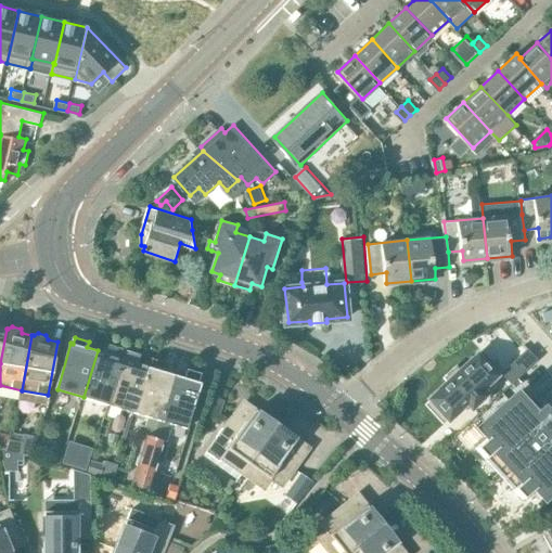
[(107,354),(98,350),(84,397),(111,404),(125,358),(123,357),(124,350),(110,346),(107,354)]
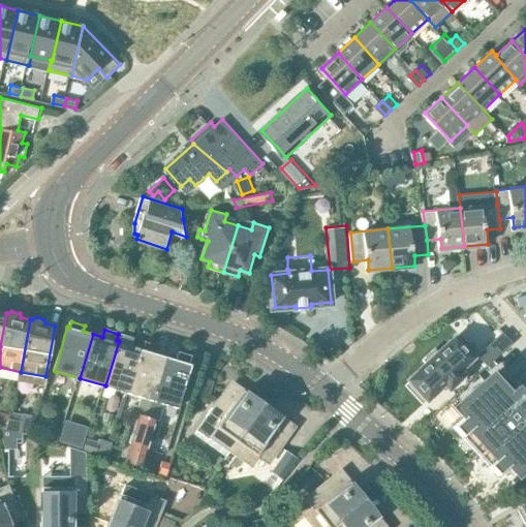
[(504,331),(491,343),(501,354),(515,341),(504,331)]
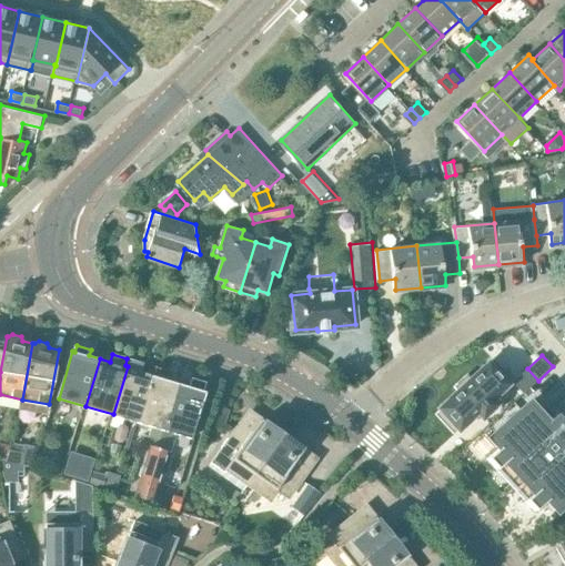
[(443,408),(439,413),(455,432),(461,427),(462,428),(480,411),(485,416),(498,404),(493,398),(515,378),(495,357),(474,377),(470,373),(456,385),(461,390),(442,407),(443,408)]
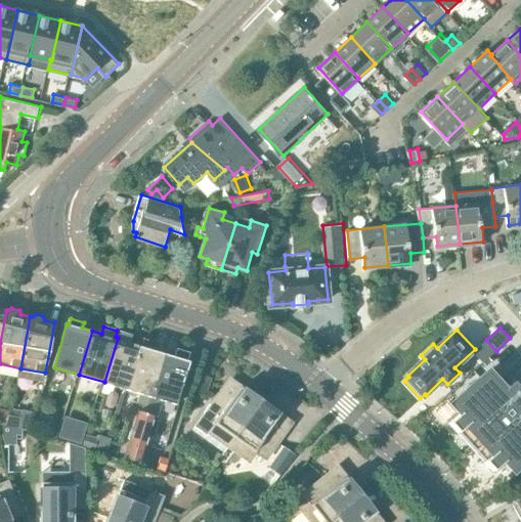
[(121,339),(118,338),(104,382),(128,390),(141,346),(133,344),(135,336),(123,332),(121,339)]
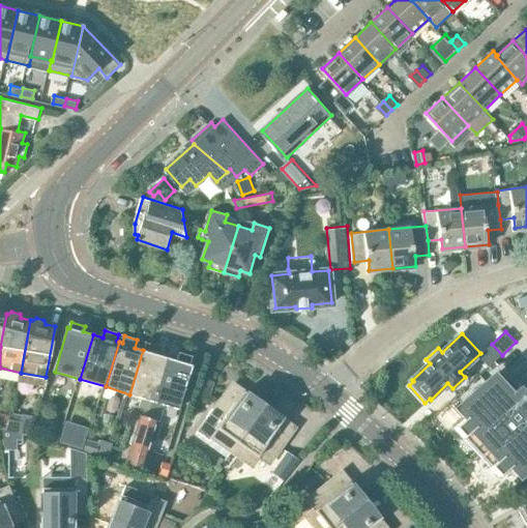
[(150,417),(153,408),(152,407),(154,402),(168,357),(159,355),(162,347),(148,343),(146,351),(143,350),(129,394),(143,398),(139,412),(142,413),(142,414),(150,417)]
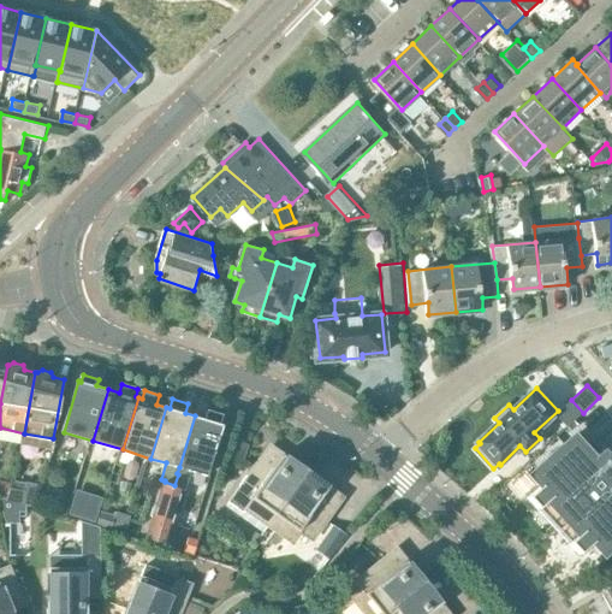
[(208,419),(195,415),(179,467),(209,476),(224,425),(221,424),(224,414),(211,411),(208,419)]
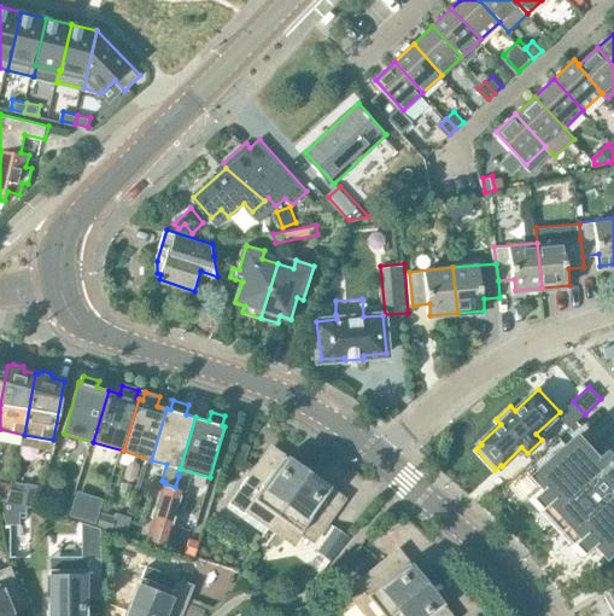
[(544,486),(532,498),(584,555),(596,542),(607,555),(613,547),(613,443),(596,459),(577,437),(563,449),(563,448),(534,475),(544,486)]
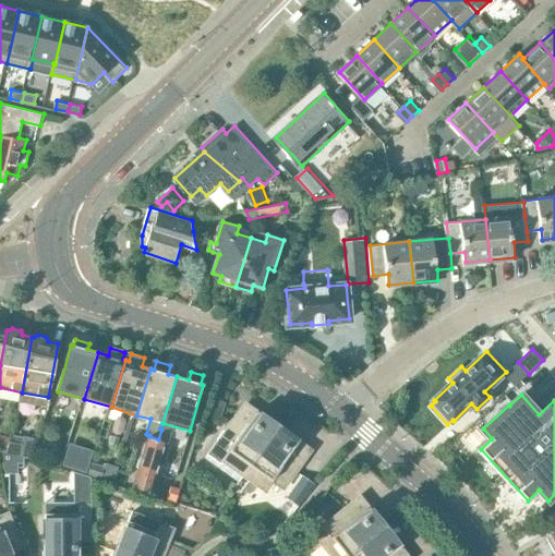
[(214,398),(210,409),(224,413),(227,401),(214,398)]
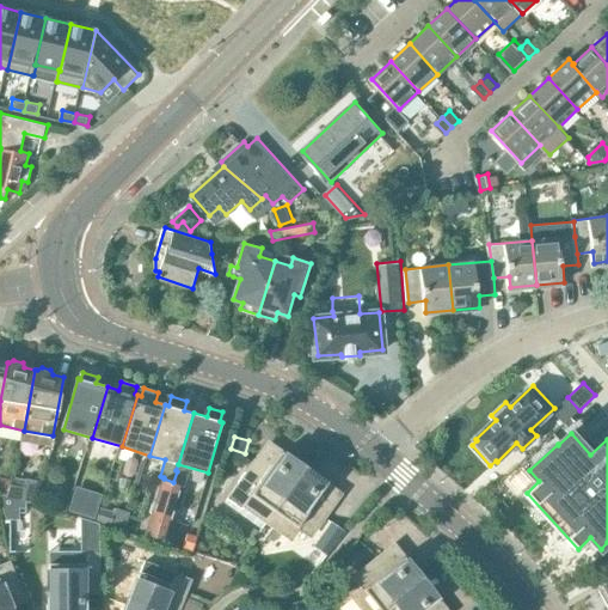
[(263,531),(309,465),(308,465),(306,470),(286,456),(287,453),(284,451),(284,452),(272,444),(244,485),(256,493),(255,494),(247,504),(263,514),(270,520),(263,531)]
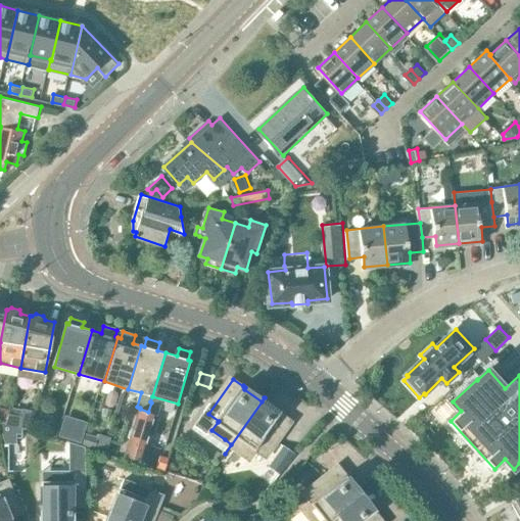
[(265,397),(225,454),(226,454),(232,444),(239,450),(251,459),(257,451),(258,450),(269,456),(293,422),(283,414),(281,412),(279,414),(263,401),(265,397)]
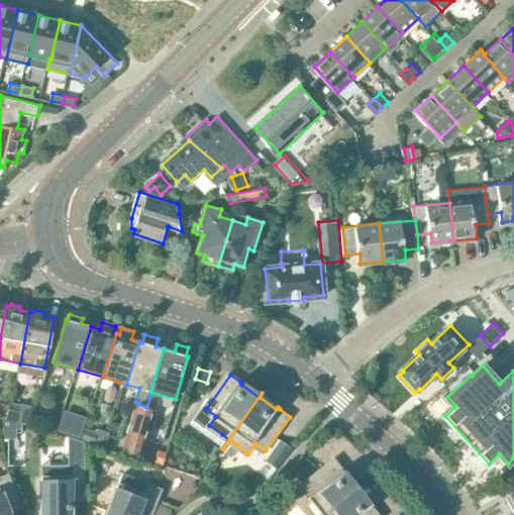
[(157,400),(149,398),(146,407),(156,409),(155,408),(157,400)]
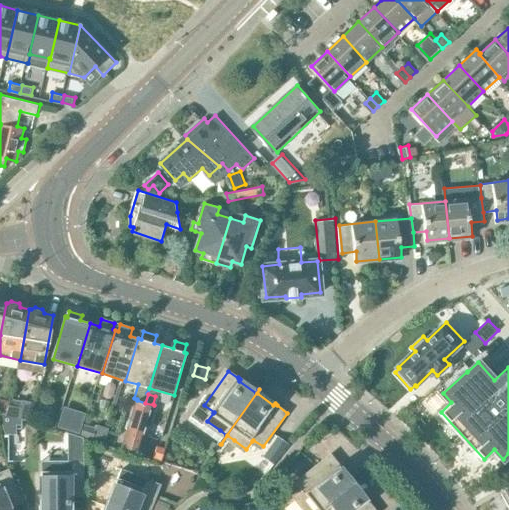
[(0,410),(8,413),(11,404),(12,399),(0,395),(0,410)]
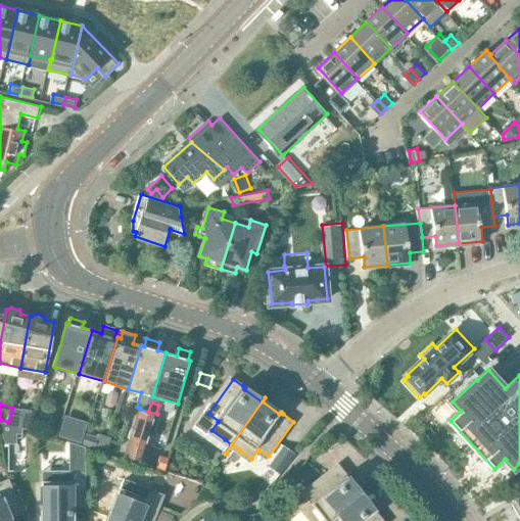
[(24,415),(11,413),(8,422),(25,426),(33,428),(38,410),(25,408),(24,415)]
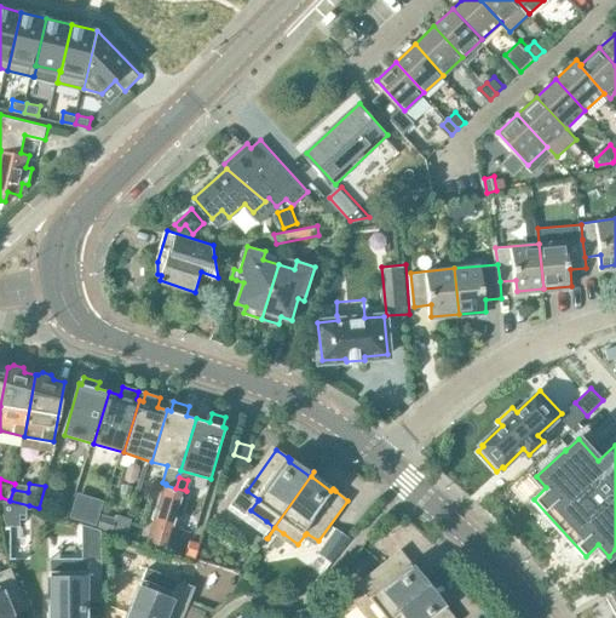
[(176,488),(166,485),(160,505),(156,508),(154,515),(156,519),(149,541),(170,547),(186,491),(176,488)]
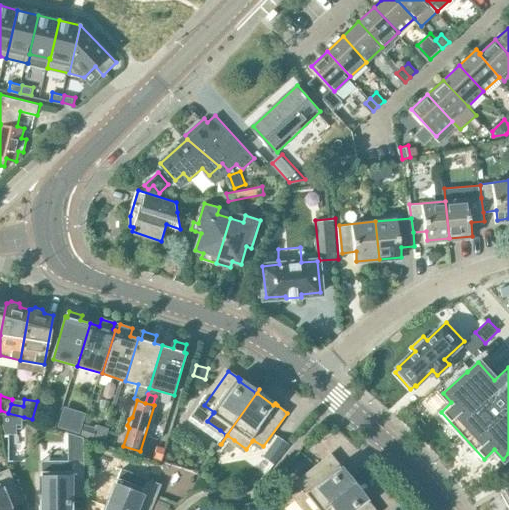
[(88,412),(66,405),(59,426),(81,432),(88,412)]
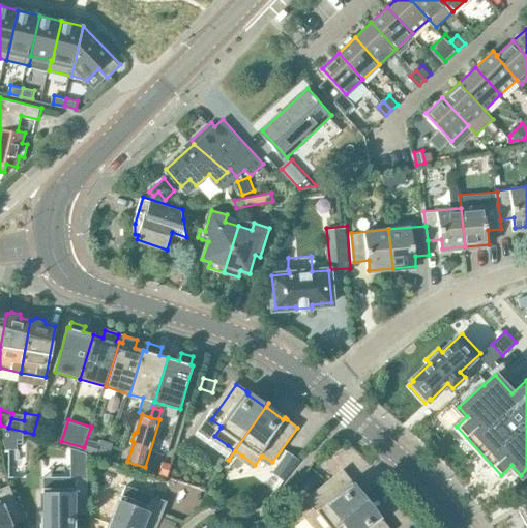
[(8,428),(1,426),(7,448),(20,448),(20,442),(25,442),(25,432),(8,428)]
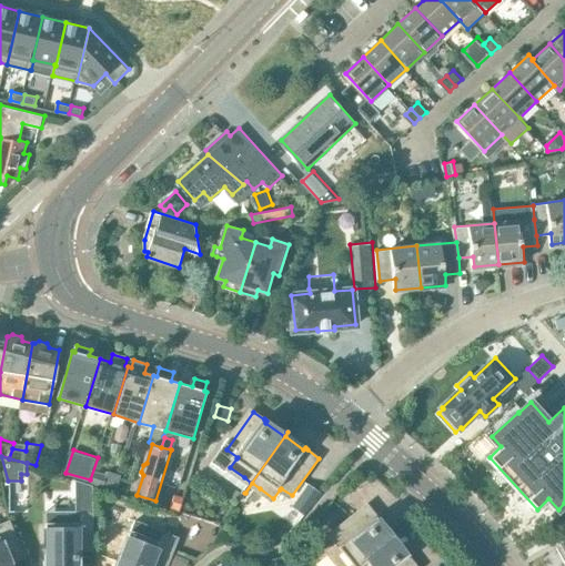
[(56,471),(64,474),(69,461),(60,457),(56,471)]
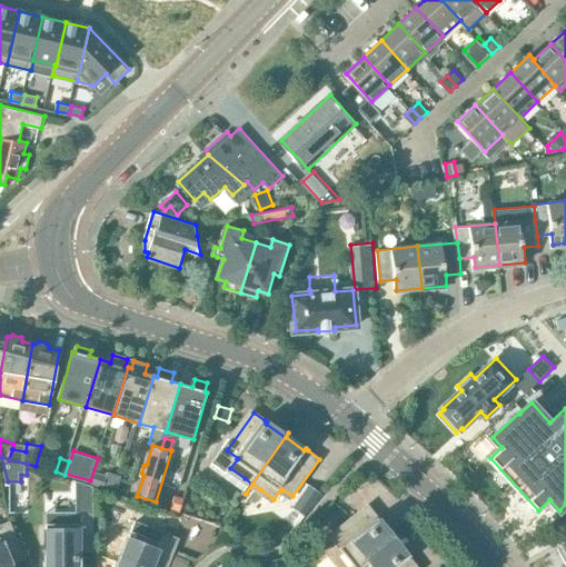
[(96,470),(92,483),(119,490),(123,475),(110,470),(109,474),(96,470)]
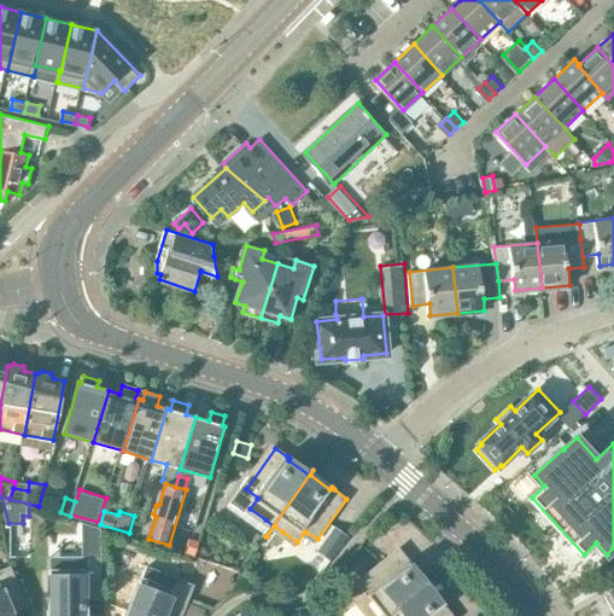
[(192,536),(187,552),(197,555),(202,539),(192,536)]
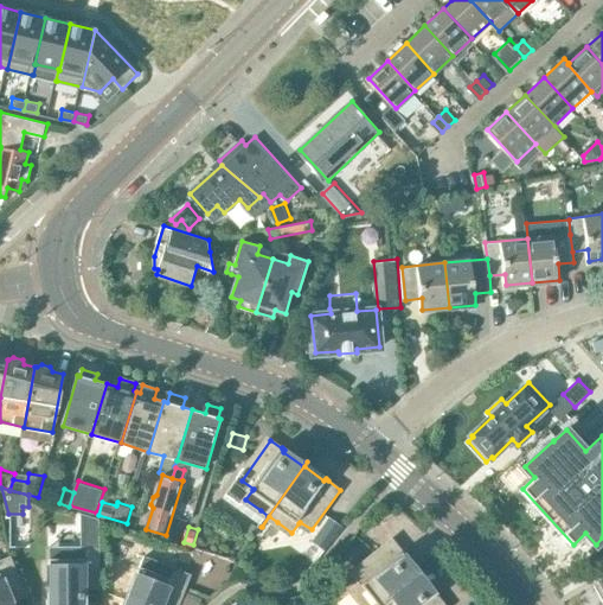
[(383,604),(424,572),(419,575),(404,556),(406,555),(404,552),(404,553),(395,541),(357,572),(365,583),(364,585),(354,592),(365,604),(383,604)]
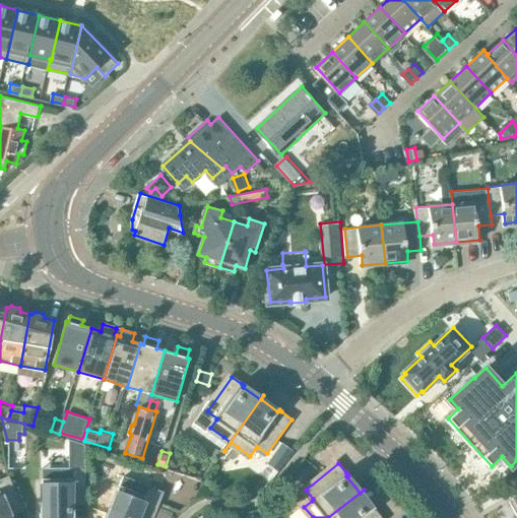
[(87,504),(88,504),(88,468),(65,467),(65,468),(66,468),(66,477),(45,477),(44,517),(72,517),(73,498),(87,498),(87,504)]
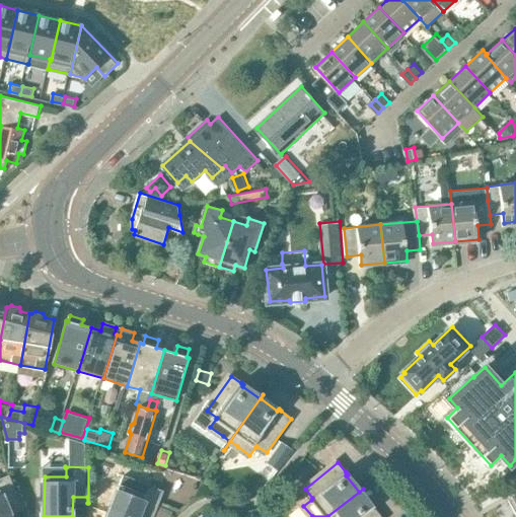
[(24,509),(25,508),(12,473),(0,478),(0,516),(12,516),(9,508),(22,503),(24,509)]
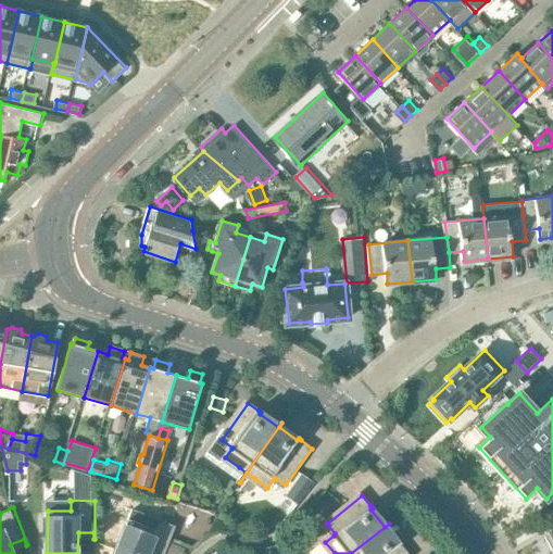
[(166,553),(178,526),(155,516),(136,508),(116,553),(149,553),(151,550),(161,553),(166,553)]
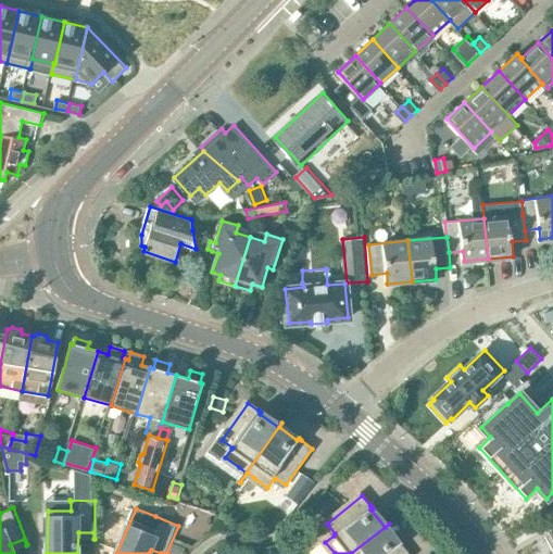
[(389,525),(389,524),(351,553),(409,553),(403,546),(401,543),(399,545),(386,528),(389,525)]
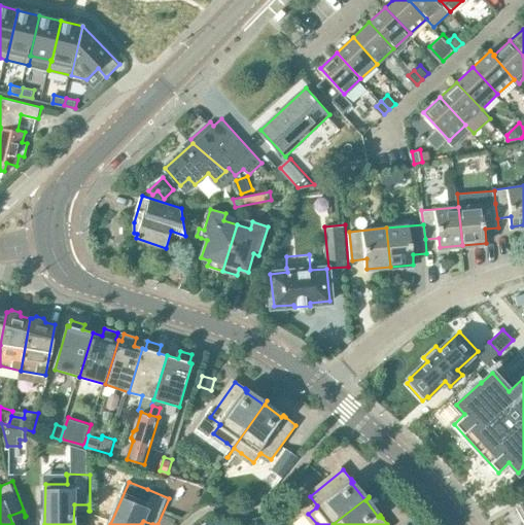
[(165,512),(161,523),(165,524),(174,524),(178,518),(165,512)]
